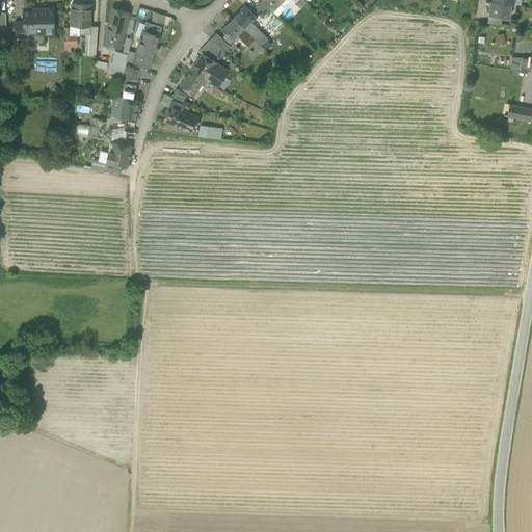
[(277,2),(275,0),(262,0),(261,2),(253,9),(262,19),(270,10),(277,2)]
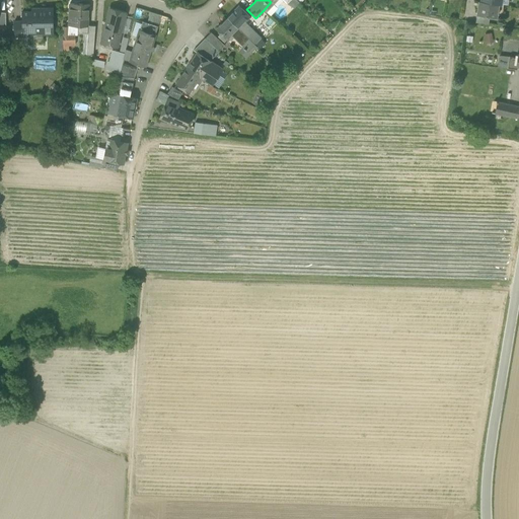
[(274,5),(278,0),(269,0),(271,2),(264,10),(269,15),(277,7),(274,5)]
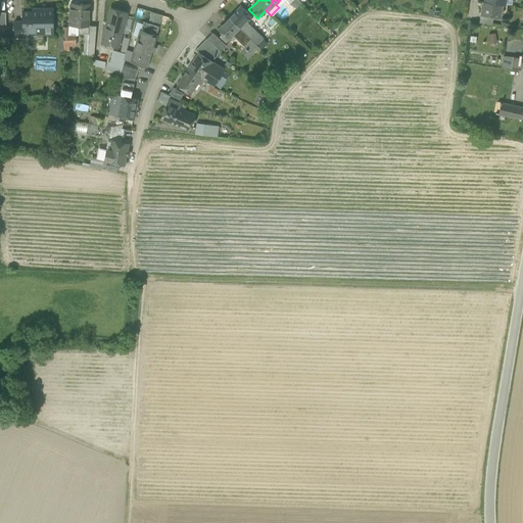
[(501,18),(503,4),(485,1),(483,1),(481,15),(493,17),(501,18)]
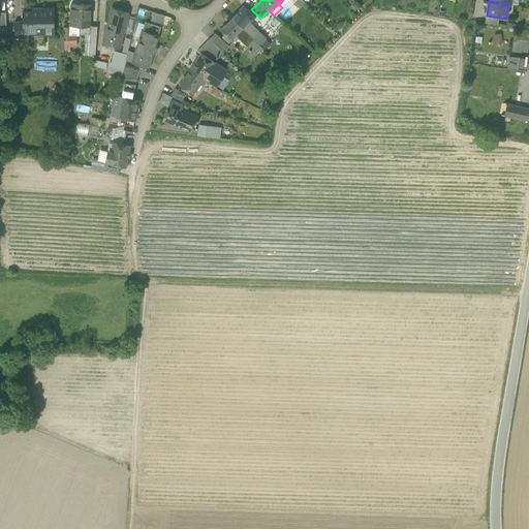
[(80,27),(89,28),(89,27),(91,5),(71,4),(69,27),(80,27)]
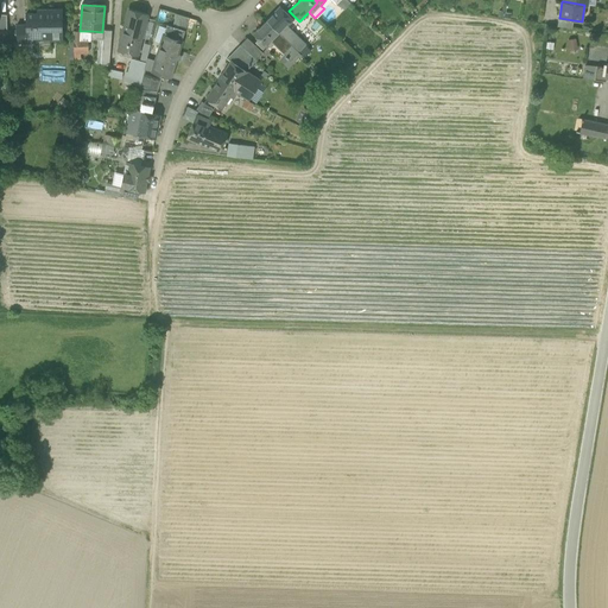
[(266,20),(267,20),(280,33),(279,33),(289,43),(295,48),(299,52),(306,45),(286,26),(293,19),(280,6),(266,20)]
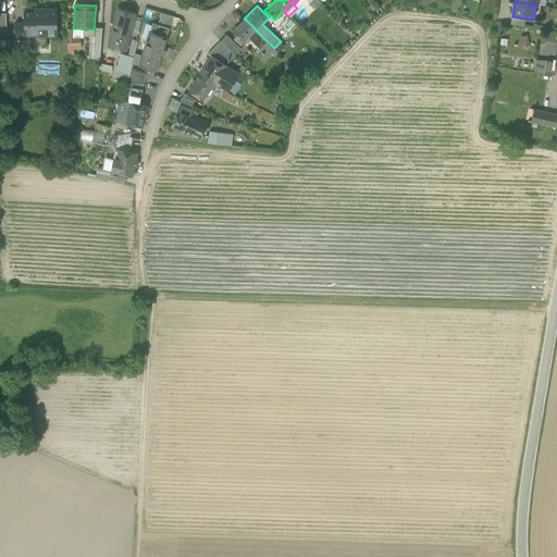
[(24,24),(24,37),(25,37),(34,37),(34,32),(46,32),(46,36),(58,36),(57,10),(46,10),(46,13),(24,13),(24,24)]
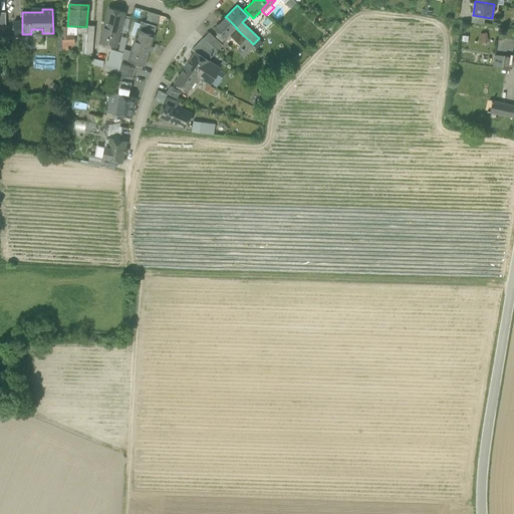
[(108,9),(104,26),(120,30),(124,13),(108,9)]
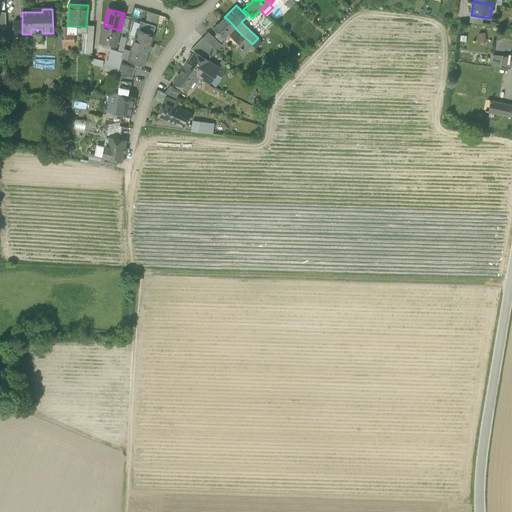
[(469,23),(482,24),(483,17),(471,15),(469,23)]
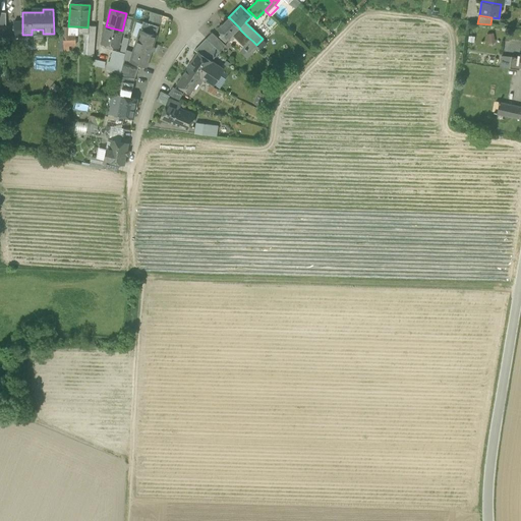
[(218,30),(223,35),(229,40),(239,29),(240,29),(229,17),(218,30)]
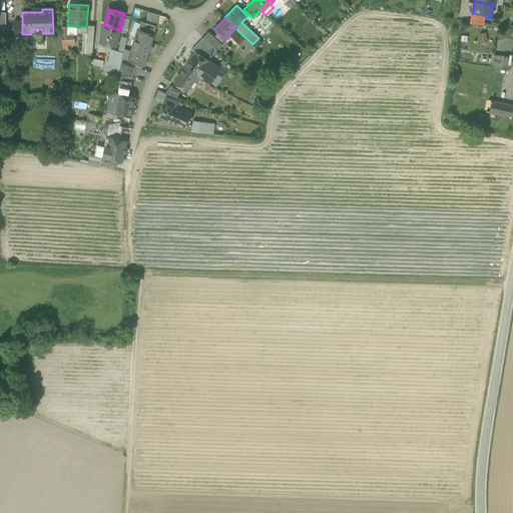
[(141,21),(138,30),(153,35),(156,26),(141,21)]
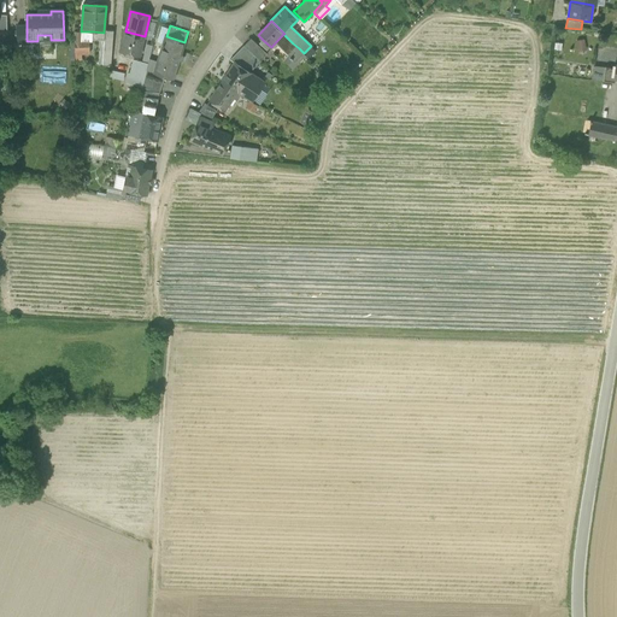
[(17,27),(17,43),(28,43),(28,41),(27,41),(27,27),(17,27)]
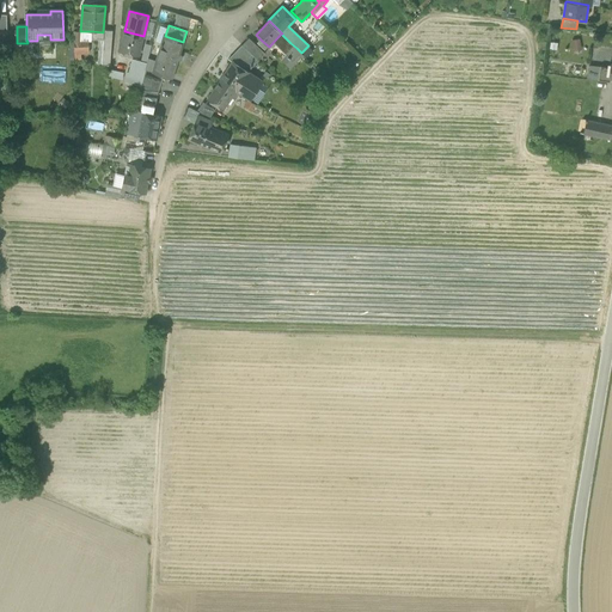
[(98,66),(110,67),(112,31),(103,31),(103,32),(92,31),(92,41),(98,42),(98,48),(99,48),(98,66)]
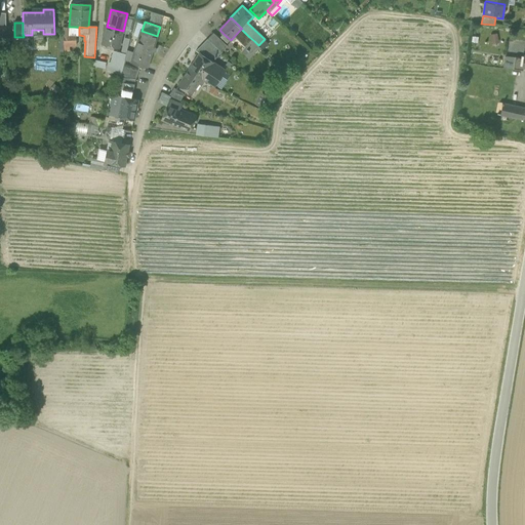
[(118,48),(123,31),(107,27),(103,44),(118,48)]
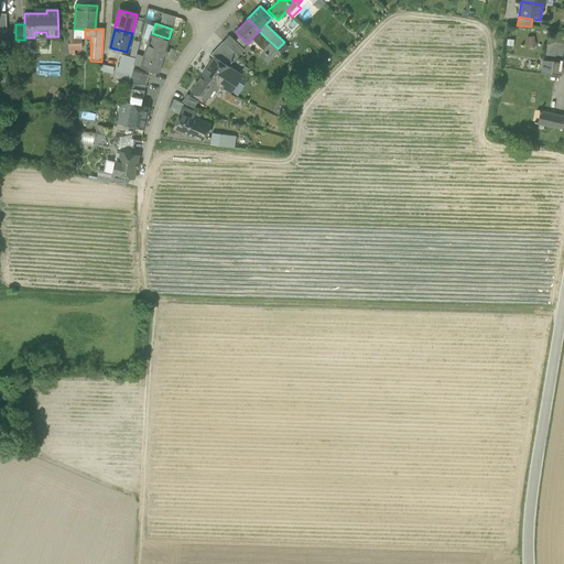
[(68,30),(68,40),(78,39),(78,32),(74,31),(68,30)]
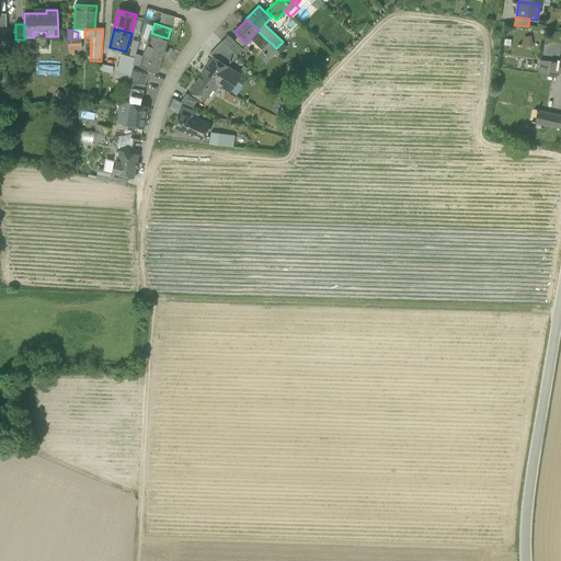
[(151,33),(146,48),(163,54),(168,38),(151,33)]
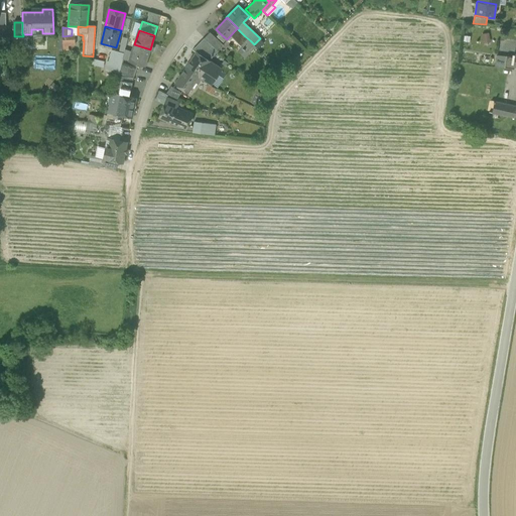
[(210,33),(204,38),(218,52),(224,46),(210,33)]
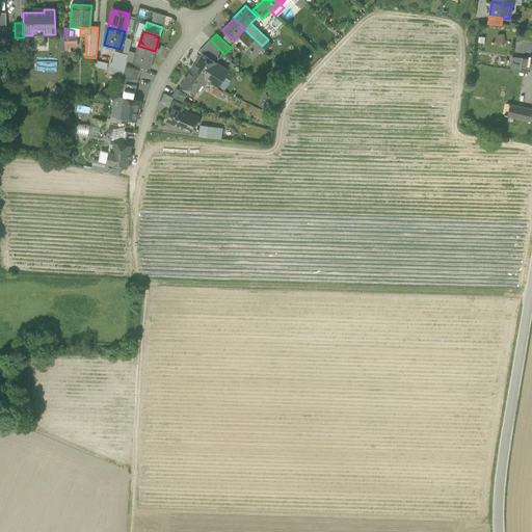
[(76,36),(74,36),(64,37),(64,47),(77,47),(76,36)]
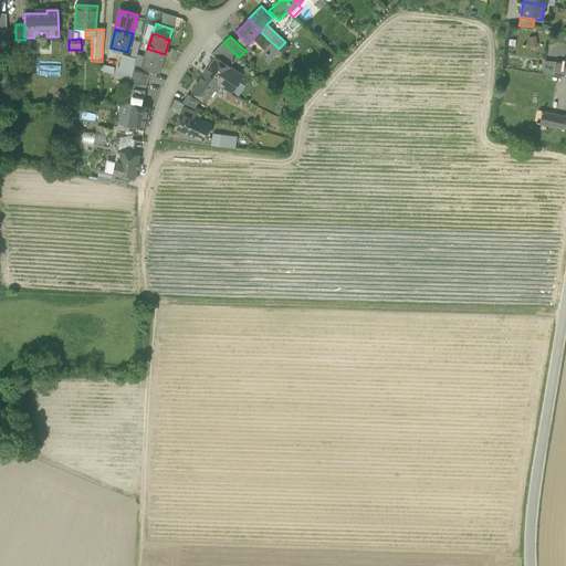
[(263,44),(269,50),(274,44),(269,40),(263,44)]
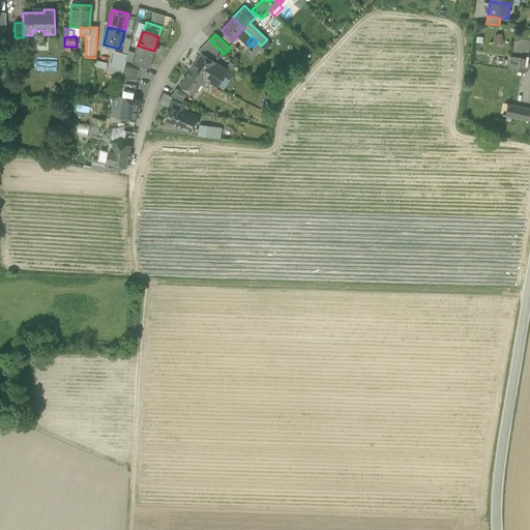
[(217,60),(224,54),(209,39),(201,49),(211,58),(213,56),(217,60)]
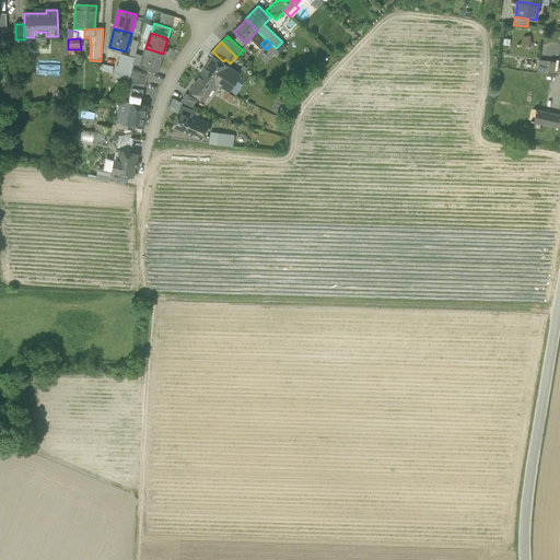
[(158,71),(163,54),(146,48),(140,66),(151,69),(158,71)]
